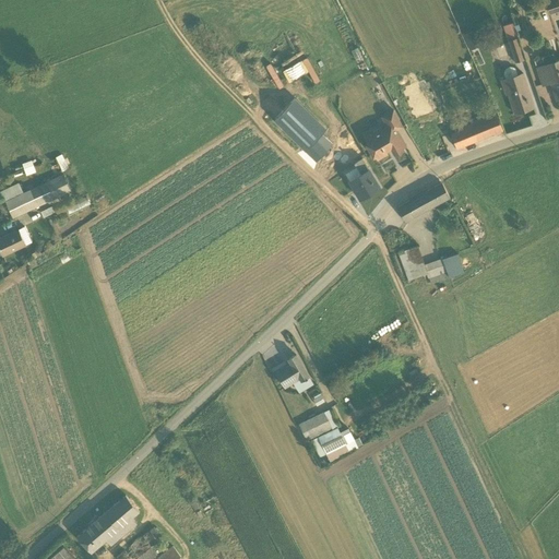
[(536,7),(538,13),(547,10),(549,15),(558,11),(558,4),(557,0),(551,0),(545,2),(545,3),(536,7)]
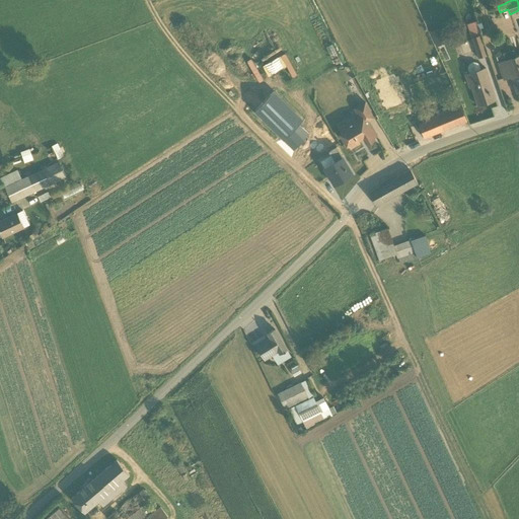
[(471,12),(464,14),(467,22),(469,26),(467,26),(467,28),(476,25),(471,12)]
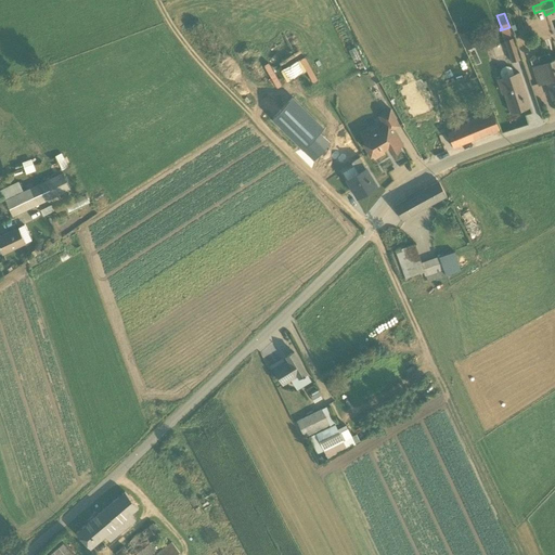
[(463,29),(456,33),(466,54),(478,49),(470,31),(465,34),(463,29)]
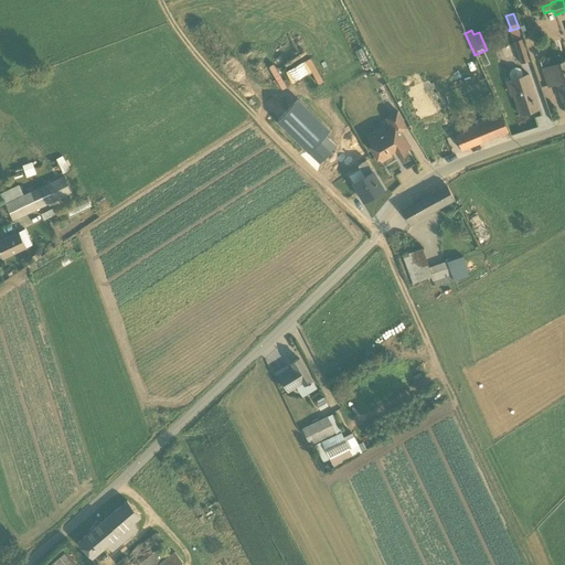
[(522,39),(513,42),(520,64),(530,61),(522,39)]
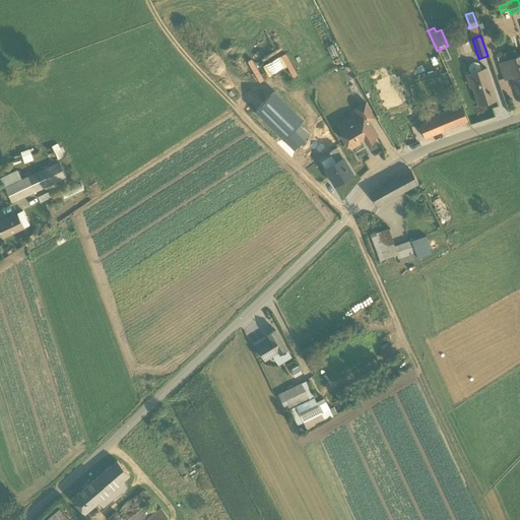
[(503,81),(512,78),(518,93),(519,92),(519,55),(515,57),(513,51),(504,54),(506,60),(497,63),(503,81)]
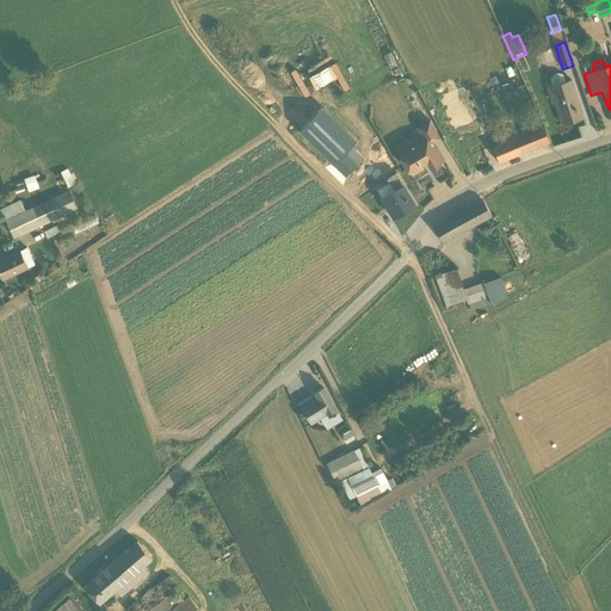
[(561,125),(582,118),(584,118),(571,80),(565,82),(563,76),(560,74),(557,73),(554,75),(550,78),(549,81),(551,86),(547,87),(545,88),(551,105),(555,105),(561,125)]
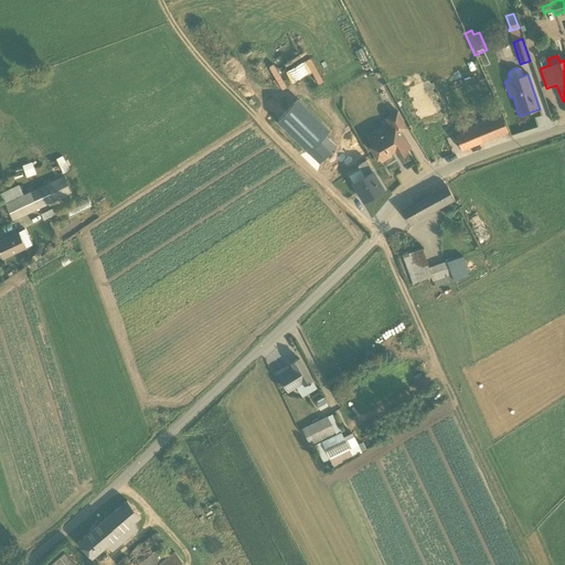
[(418,96),(408,100),(417,124),(444,113),(436,93),(419,99),(418,96)]
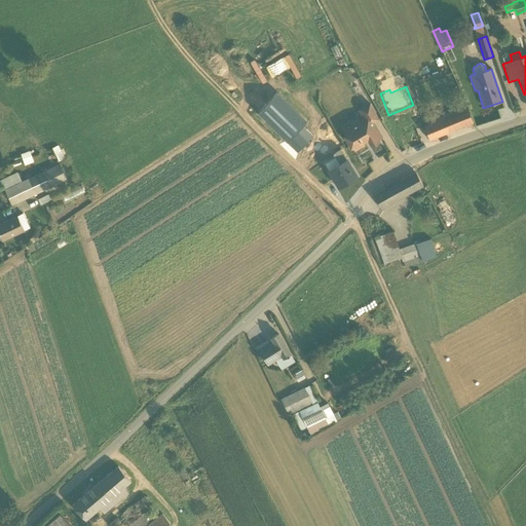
[(279,127),(286,139),(321,118),(304,91),(277,107),(287,123),(286,124),(282,118),(272,123),(276,129),(279,127)]
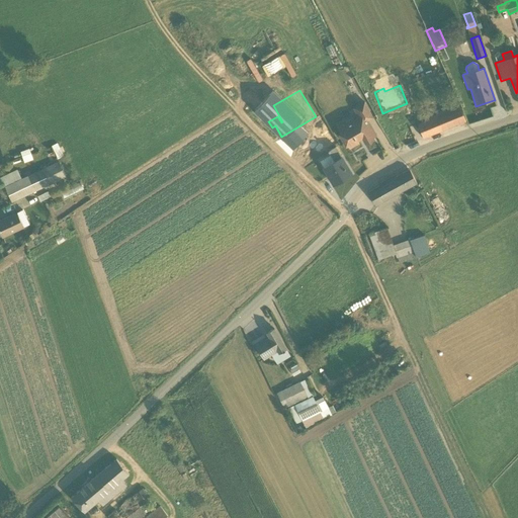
[(373,118),(364,102),(352,108),(357,117),(354,119),(352,117),(345,121),(344,120),(336,125),(340,134),(339,134),(344,144),(345,145),(347,143),(349,148),(357,143),(357,141),(362,138),(364,143),(372,139),(371,137),(374,135),(367,122),(373,118)]
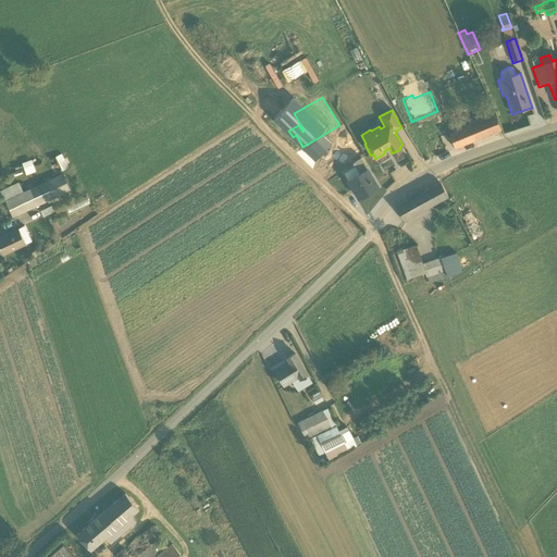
[(448,134),(455,149),(500,131),(493,113),(465,124),(463,122),(448,130),(449,133),(448,134)]
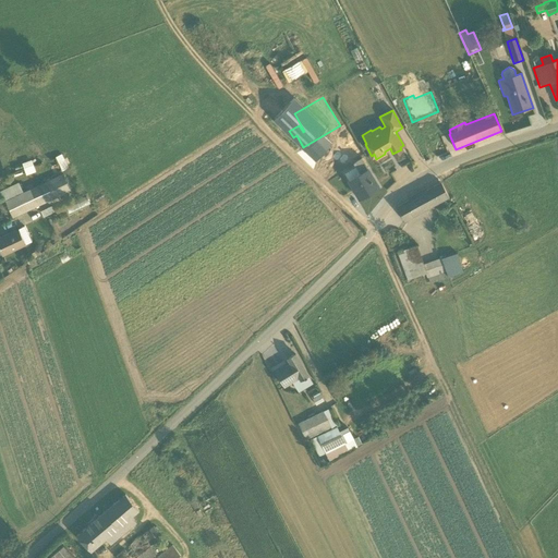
[(378,187),(361,159),(353,164),(355,168),(348,171),(352,179),(349,182),(359,199),(378,187)]
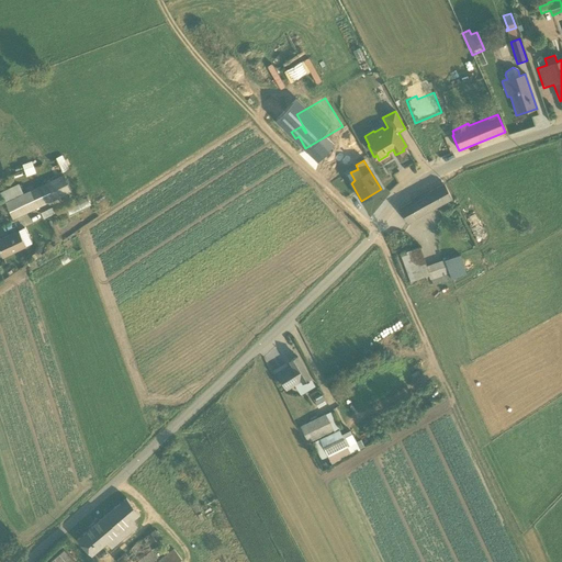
[(32,163),(22,167),(26,177),(35,173),(32,163)]
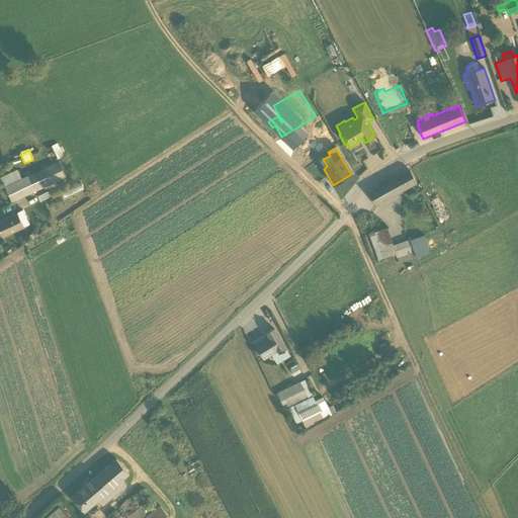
[(58,162),(42,169),(49,185),(56,182),(57,185),(65,182),(63,178),(66,177),(58,162)]
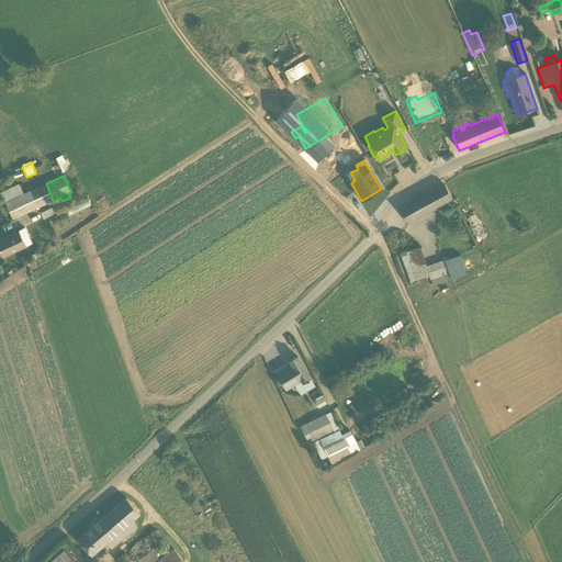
[(4,203),(12,220),(53,201),(46,183),(4,203)]
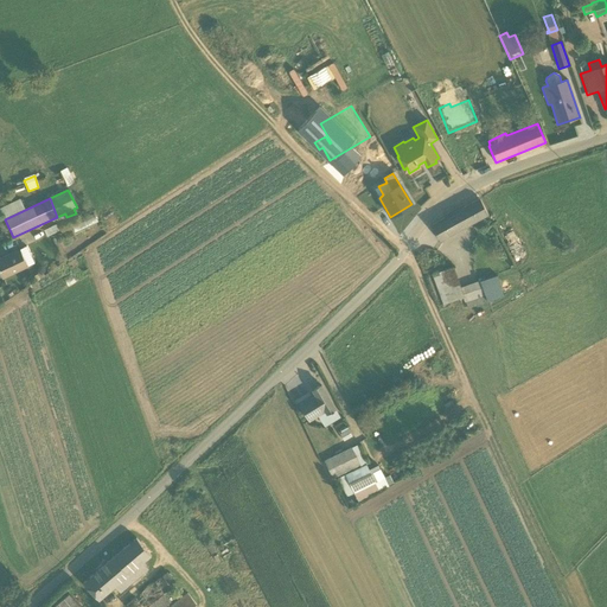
[(0,208),(0,210),(5,219),(25,210),(19,199),(0,208)]
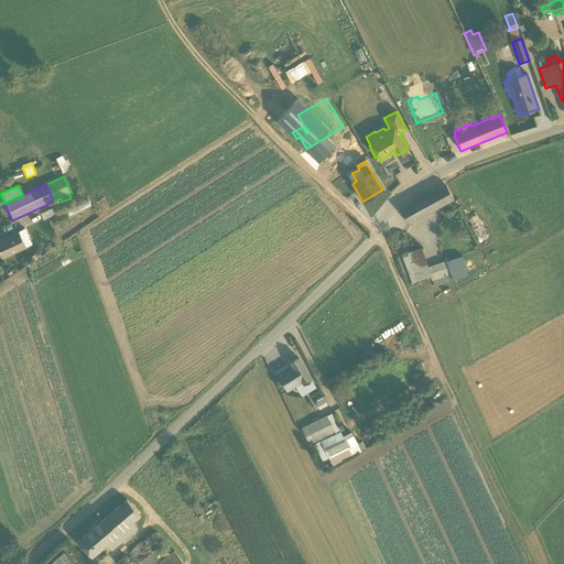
[(401,210),(409,225),(454,201),(445,185),(430,194),(429,192),(413,201),(414,203),(401,210)]
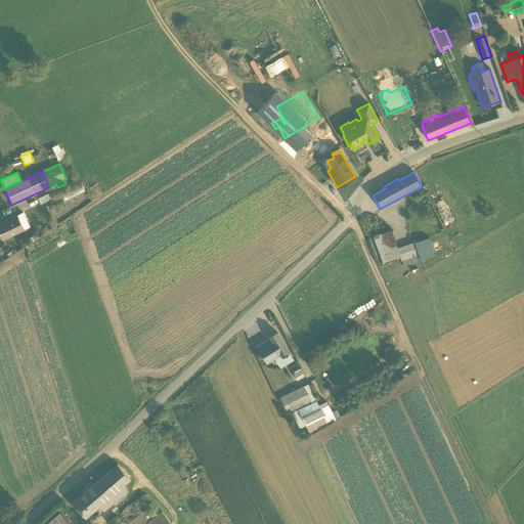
[(38,199),(41,205),(50,200),(48,193),(38,199)]
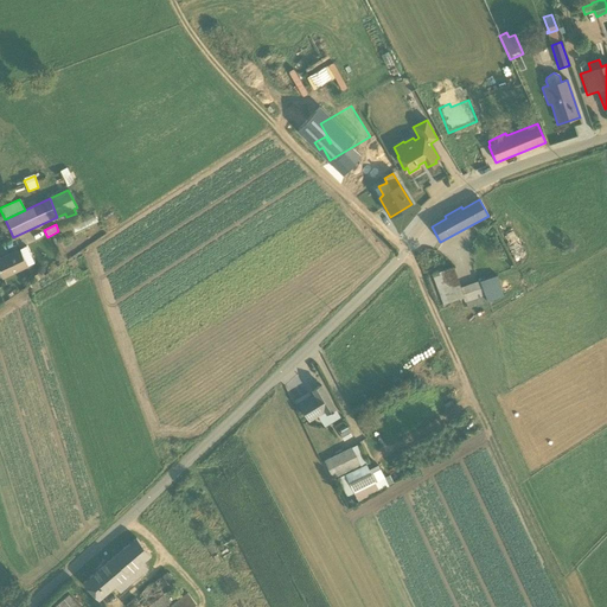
[(33,263),(26,247),(0,259),(0,274),(2,279),(33,263)]
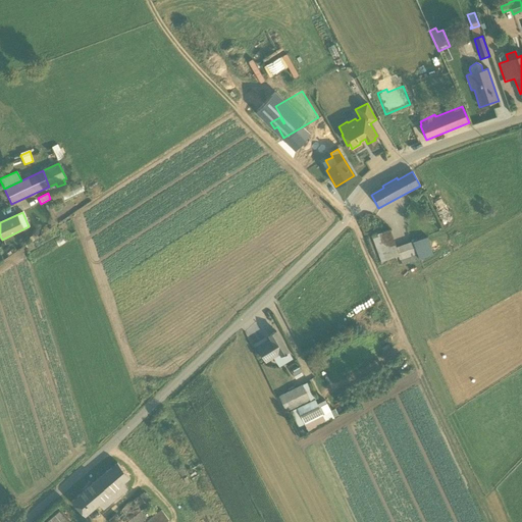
[(428,236),(426,229),(415,232),(417,239),(428,236)]
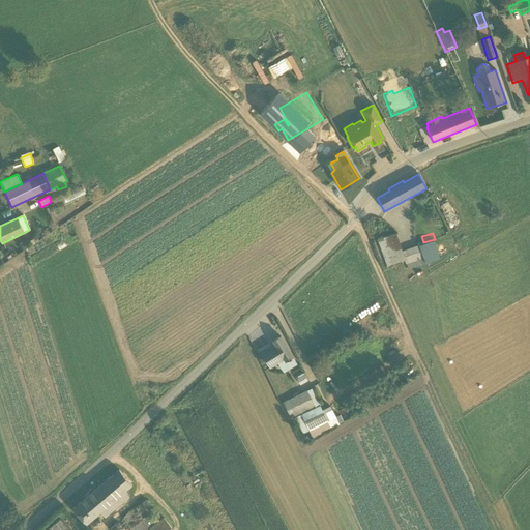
[(415,267),(439,259),(437,251),(434,244),(427,246),(420,248),(419,245),(402,252),(395,234),(377,241),(386,267),(404,261),(405,265),(406,265),(408,270),(409,270),(415,268),(415,267)]
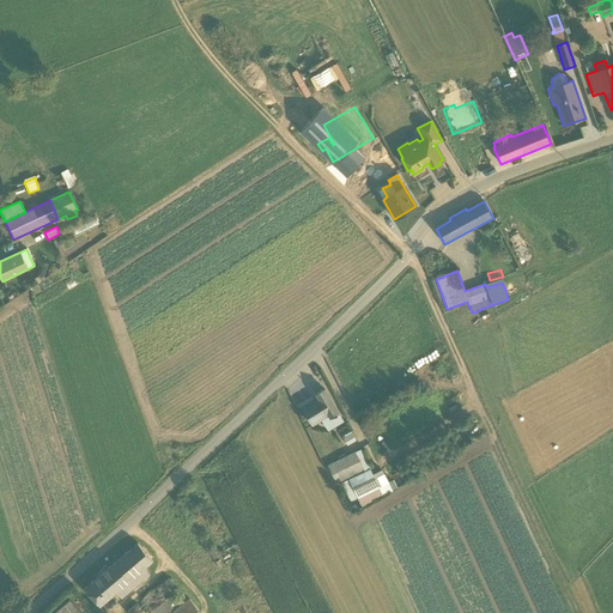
[(44,279),(42,274),(32,280),(35,285),(44,279)]
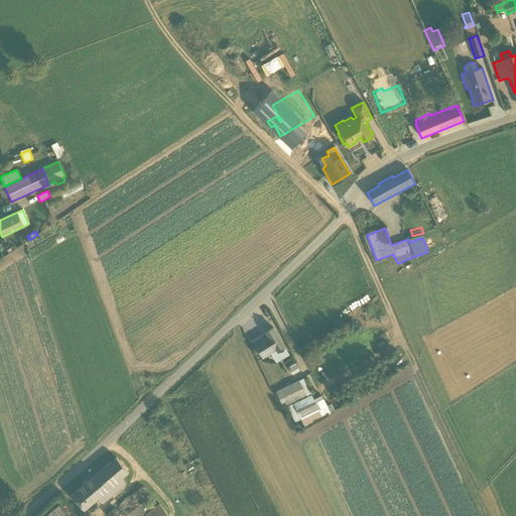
[(268,337),(255,346),(263,359),(270,355),(276,364),(289,356),(272,329),(266,333),(268,337)]
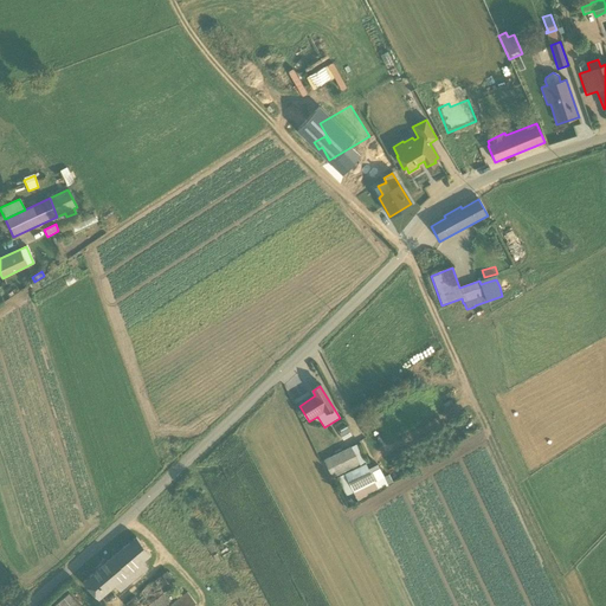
[(339,434),(342,442),(352,437),(347,427),(339,431),(340,433),(339,434)]
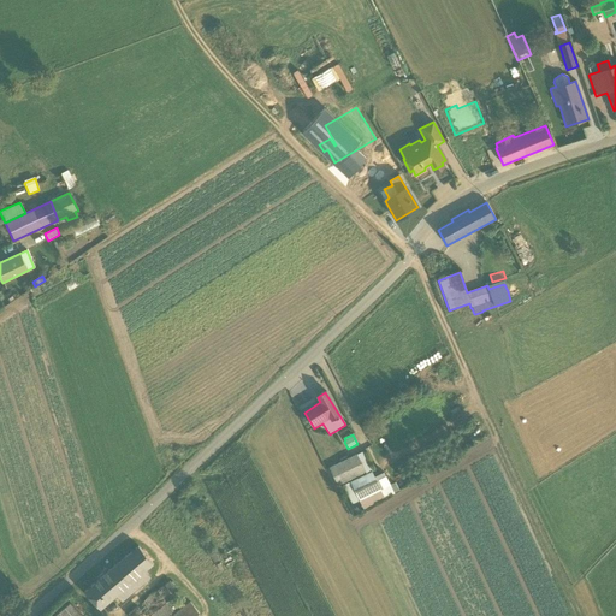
[(341,462),(329,468),(337,486),(357,477),(363,474),(362,474),(365,473),(366,474),(372,471),(363,451),(356,455),(356,454),(347,458),(345,456),(339,460),(341,462)]
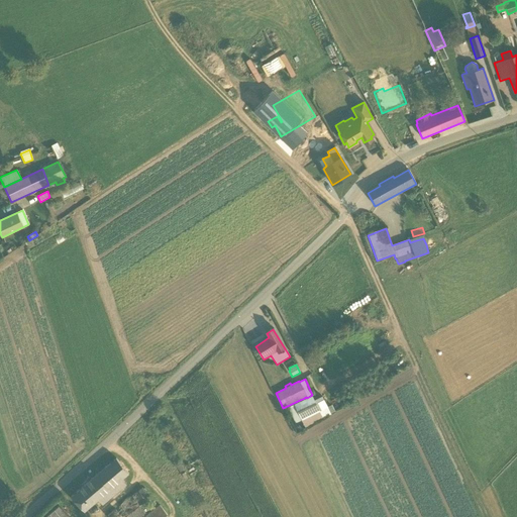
[(305,427),(330,414),(321,396),(314,400),(312,396),(287,408),(295,423),(301,421),(305,427)]
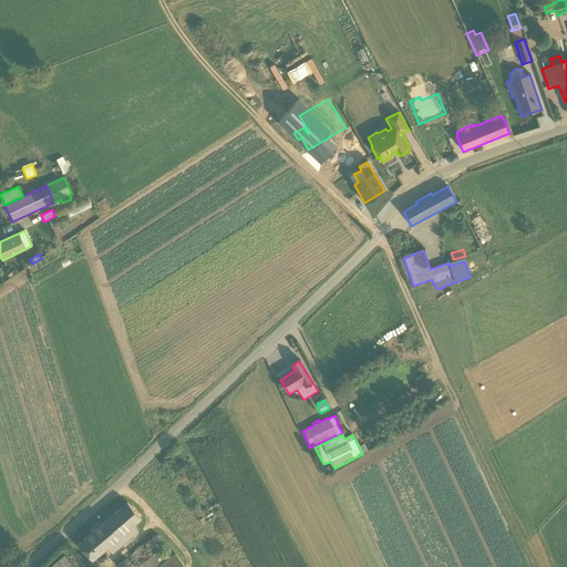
[(127,504),(78,545),(92,560),(107,548),(112,554),(145,526),(127,504)]
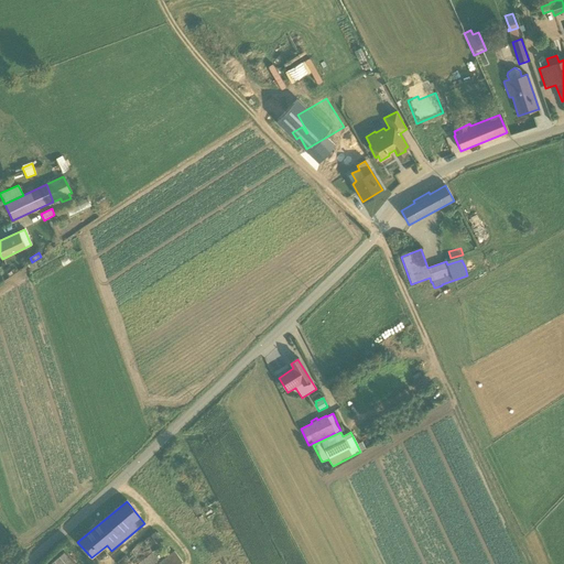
[(160,538),(155,532),(117,563),(153,563),(159,561),(152,553),(160,546),(155,541),(160,538)]
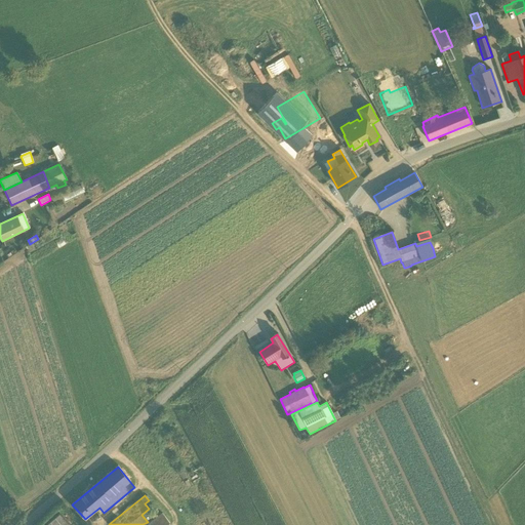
[(69,524),(71,524),(61,513),(45,524),(69,524)]
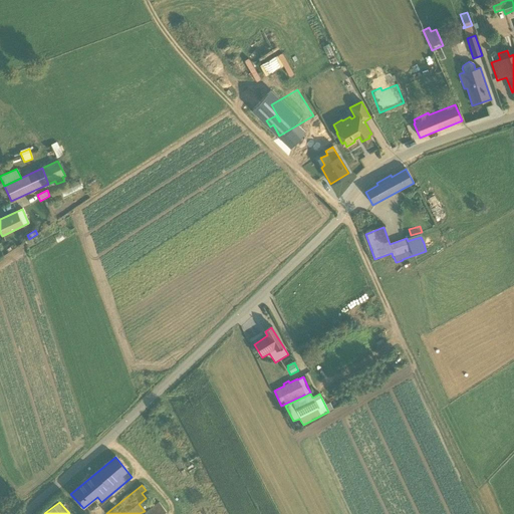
[(165,513),(167,513),(158,503),(145,513),(165,513)]
